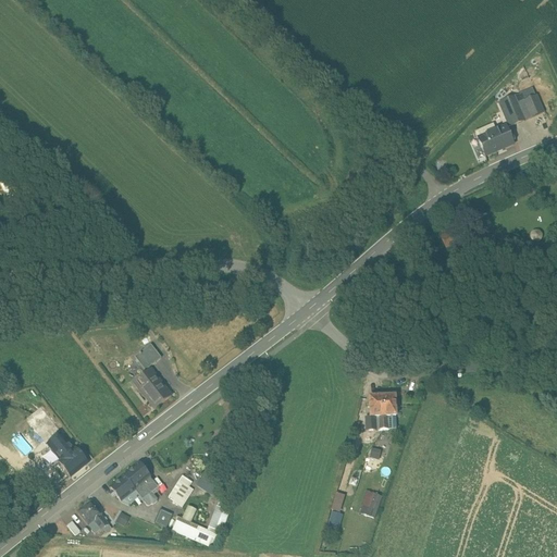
[(515,98),(500,103),(510,127),(524,121),(515,98)]
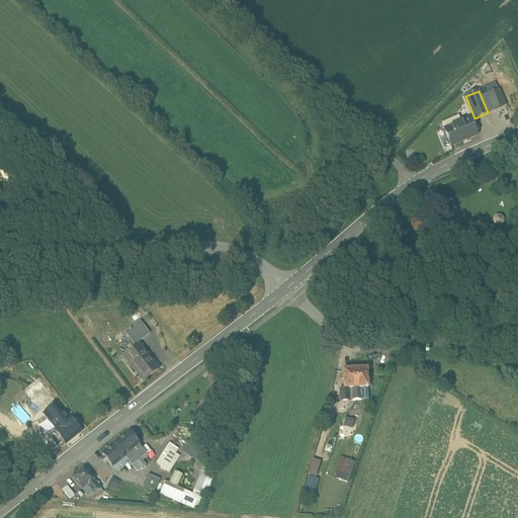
[(470,118),(444,130),(451,147),(478,135),(470,118)]
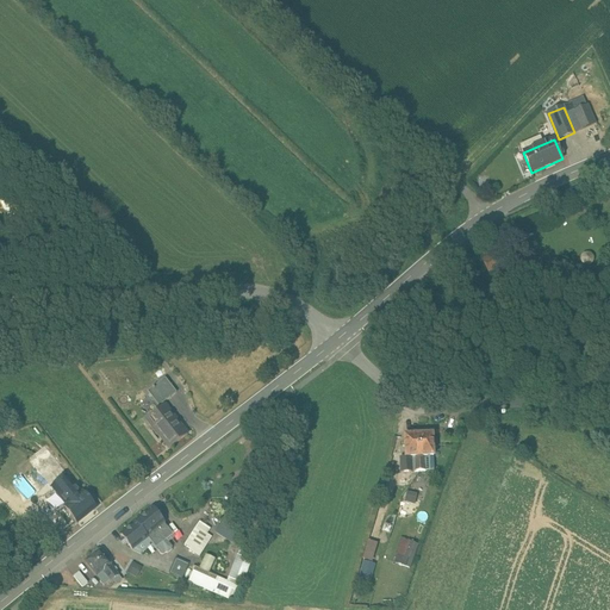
[(166,379),(148,392),(159,408),(176,393),(166,379)]
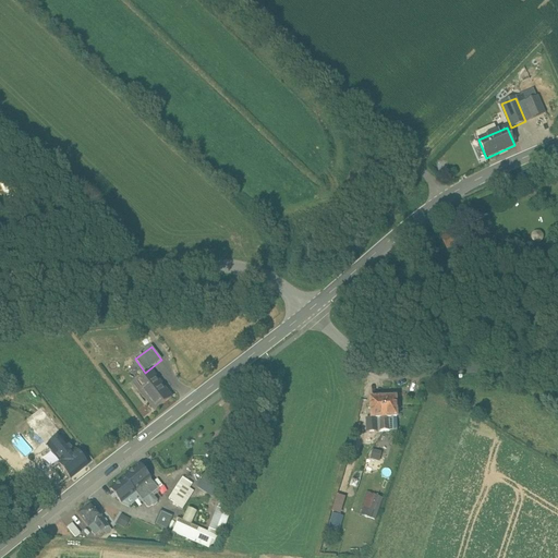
[(171,398),(150,372),(134,385),(155,411),(171,398)]
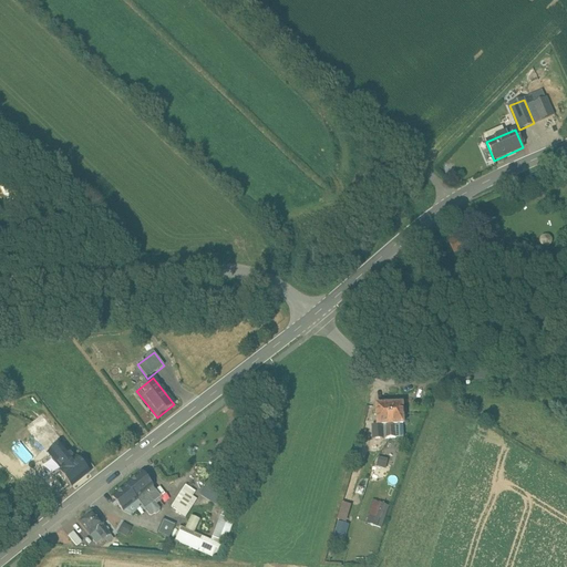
[(402,404),(389,405),(390,425),(395,425),(403,425),(402,404)]
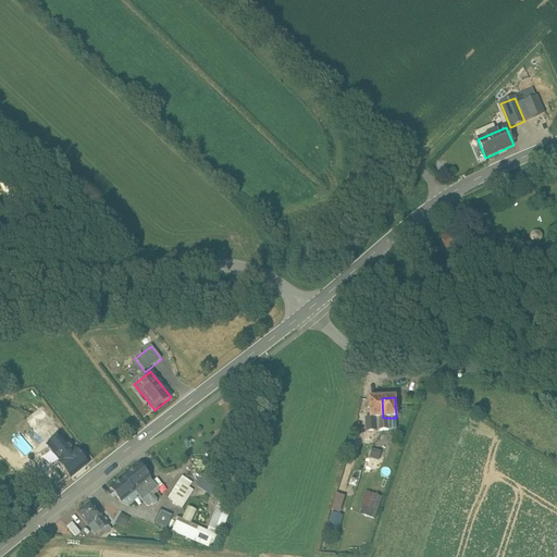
[(382,398),(369,398),(370,419),(378,418),(383,418),(382,398)]
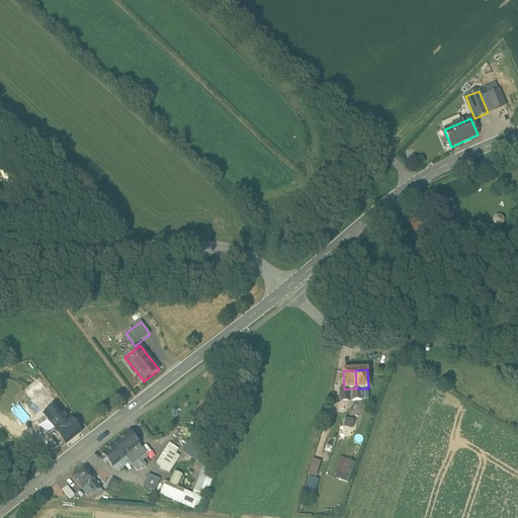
[(38,401),(25,411),(34,422),(47,412),(38,401)]
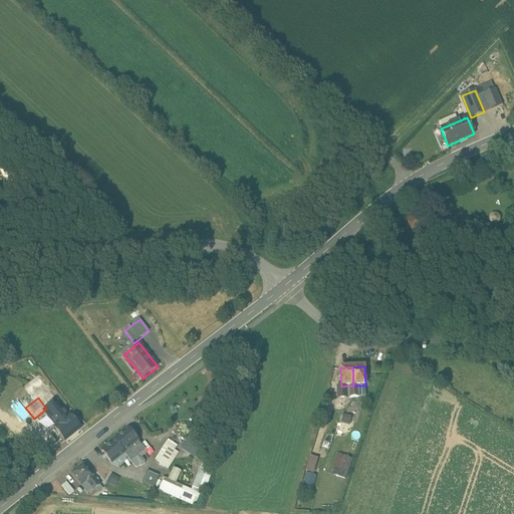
[(60,409),(54,404),(50,407),(56,412),(60,409)]
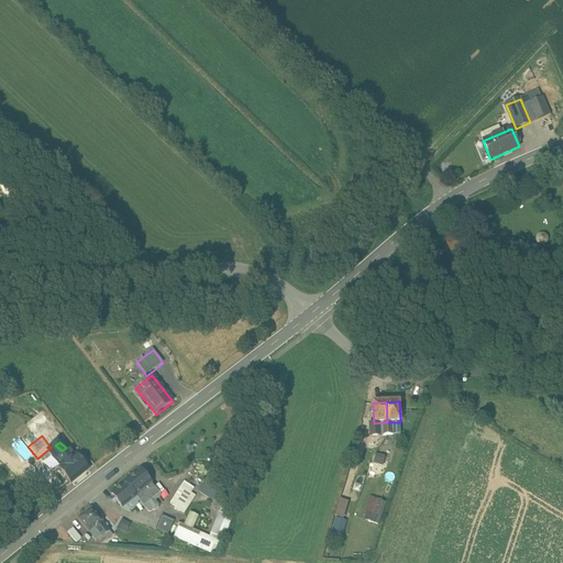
[(73,456),(66,448),(62,451),(57,454),(53,457),(62,467),(61,468),(72,482),(87,470),(76,456),(73,459),(73,456)]
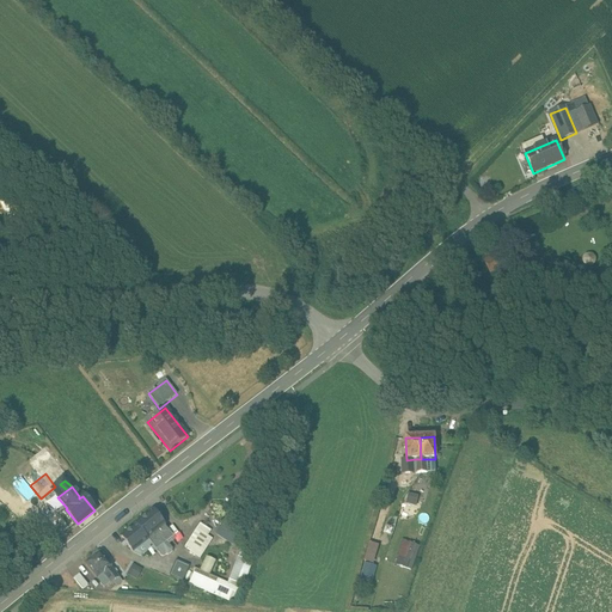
[(165,526),(153,510),(135,525),(136,525),(152,545),(157,550),(161,556),(164,557),(166,555),(169,555),(172,551),(172,550),(167,542),(173,537),(164,526),(165,526)]
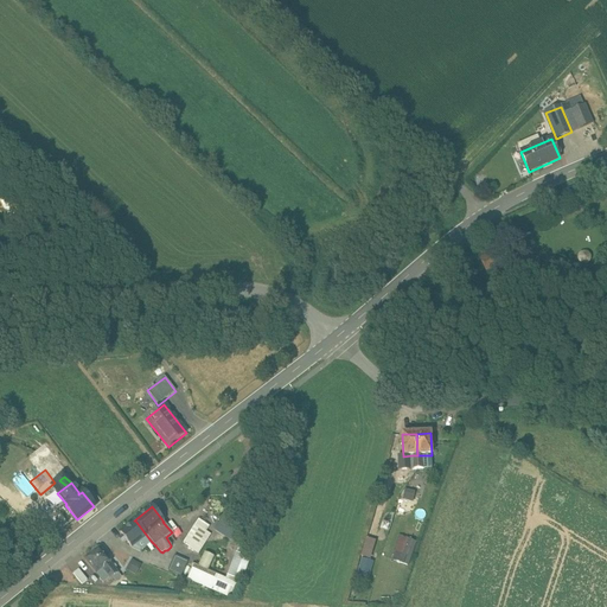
[(198,519),(184,542),(190,547),(189,548),(193,551),(206,531),(202,529),(205,524),(198,519)]
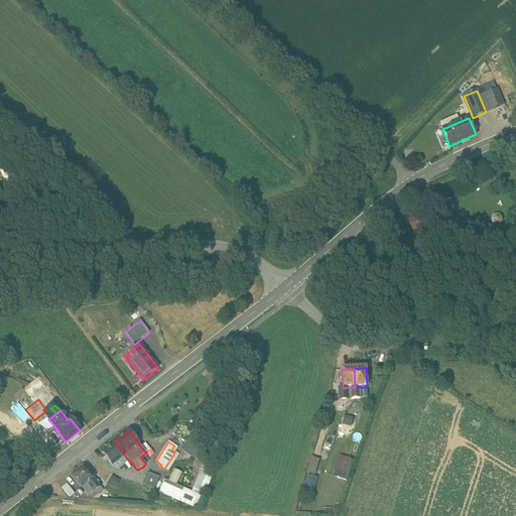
[(128,460),(115,442),(102,453),(112,466),(119,469),(127,463),(126,461),(128,460)]
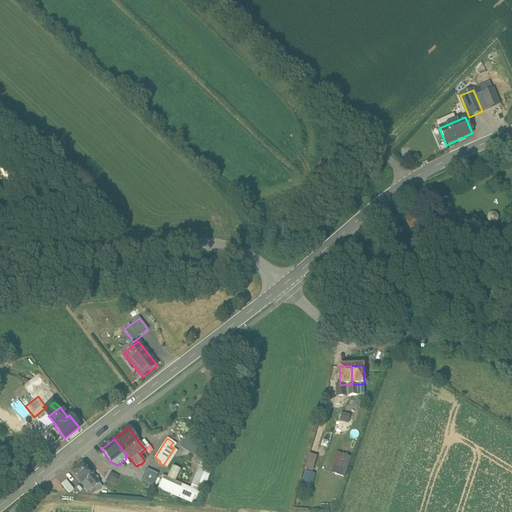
[(335,452),(331,473),(346,476),(350,455),(335,452)]
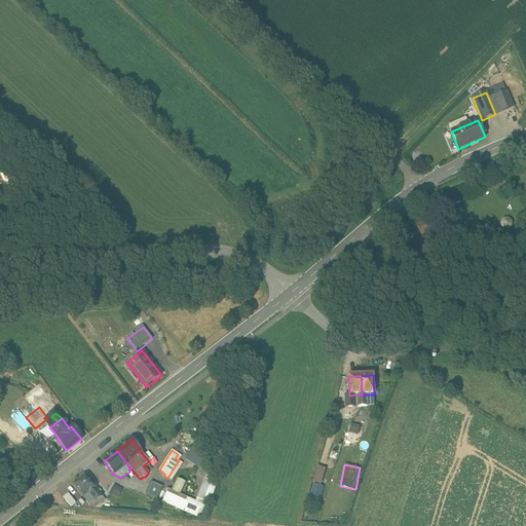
[(316,465),(312,482),(321,484),(326,467),(316,465)]
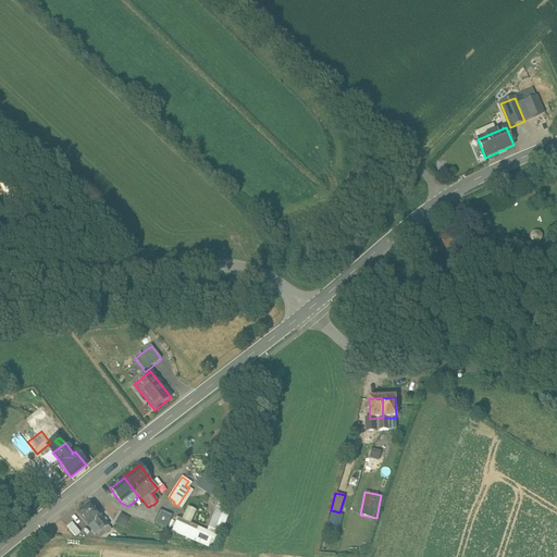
[(88,503),(84,506),(85,508),(78,514),(88,527),(94,522),(101,532),(109,525),(90,504),(88,503)]
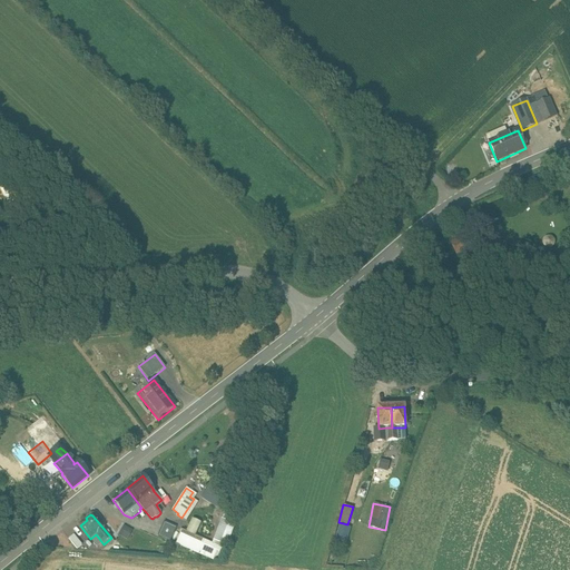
[(202,523),(193,519),(187,529),(197,533),(202,523)]
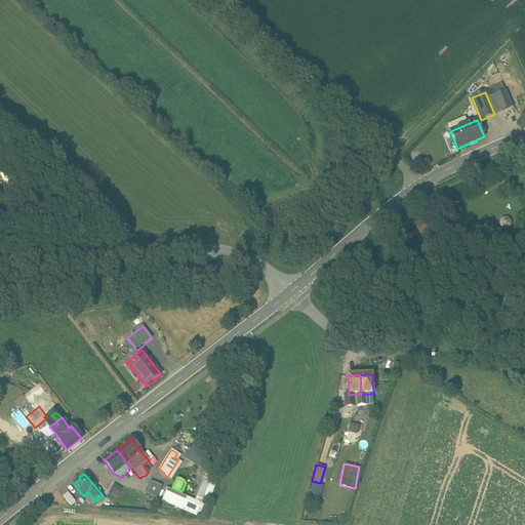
[(216,483),(204,478),(197,497),(209,502),(216,483)]
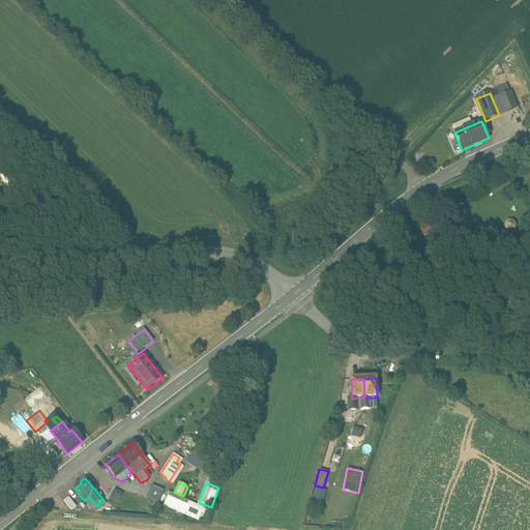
[(152,484),(147,497),(158,502),(164,490),(152,484)]
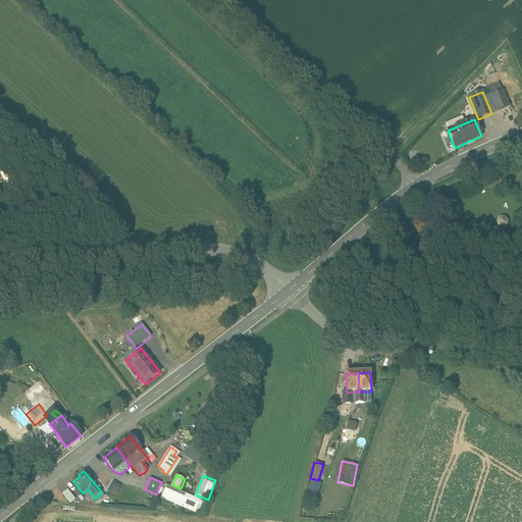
[(309,479),(307,497),(318,499),(320,481),(309,479)]
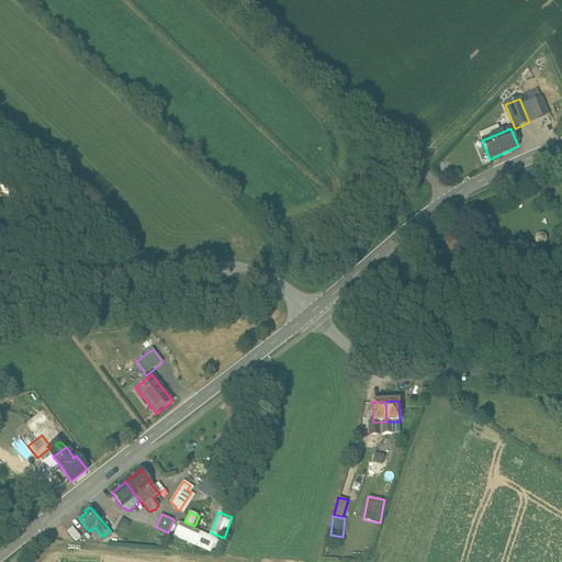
[(122,517),(117,527),(126,531),(131,523),(122,517)]
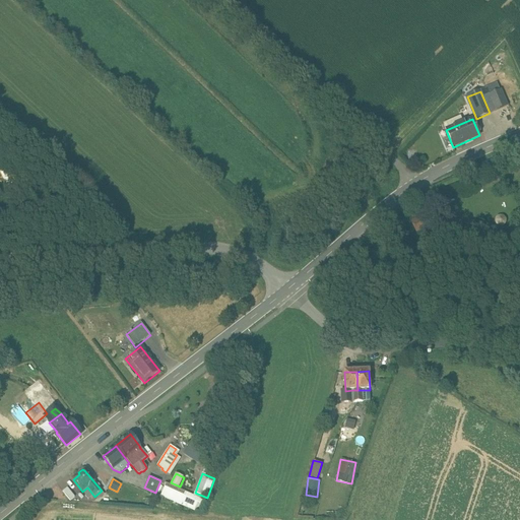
[(186,493),(167,483),(160,496),(180,505),(186,493)]
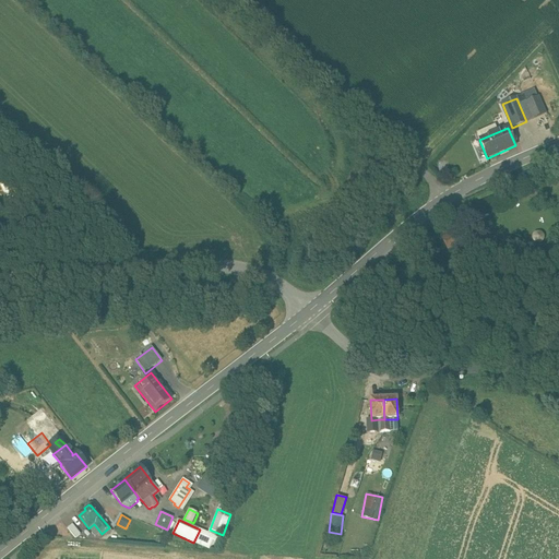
[(81,534),(73,525),(68,528),(75,538),(81,534)]
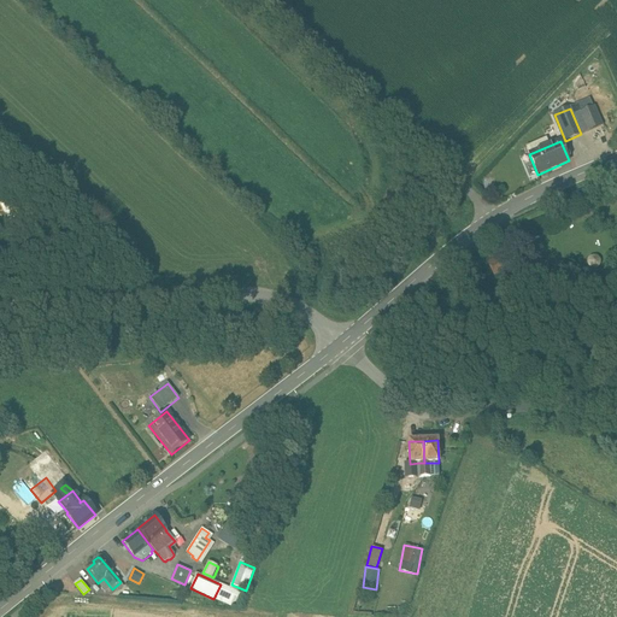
[(241,594),(221,585),(213,599),(233,606),(236,604),(241,594)]
